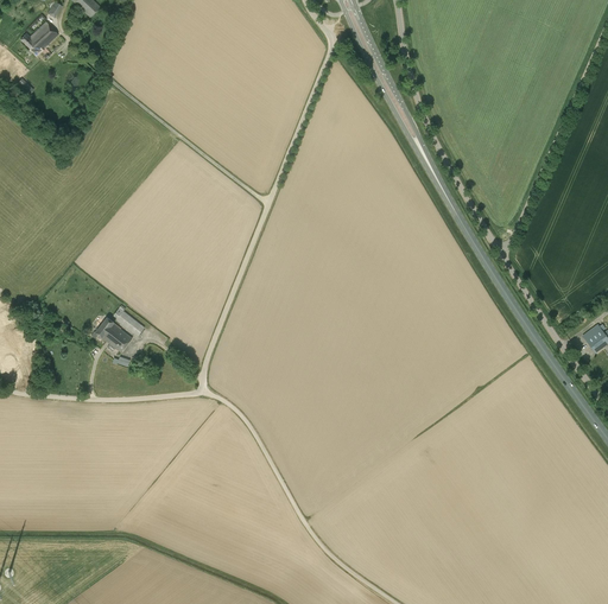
[(52,0),(48,10),(56,13),(62,0),(52,0)]
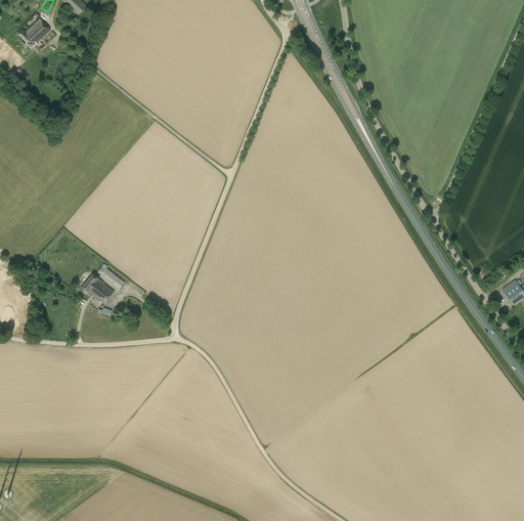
[(63,0),(77,12),(87,3),(83,0),(63,0)]
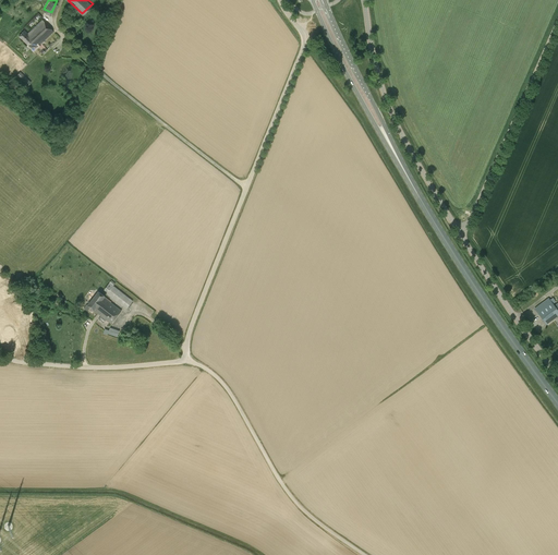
[(43,16),(27,31),(24,27),(19,33),(33,47),(38,43),(53,28),(43,16)]
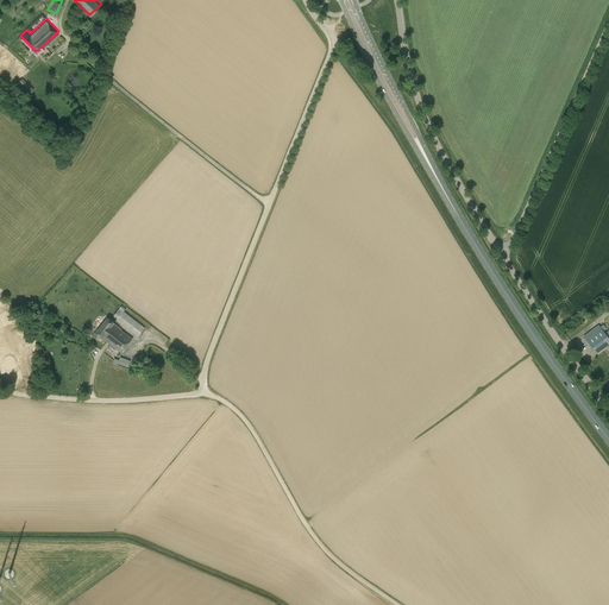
[(138,334),(145,325),(124,308),(117,317),(138,334)]
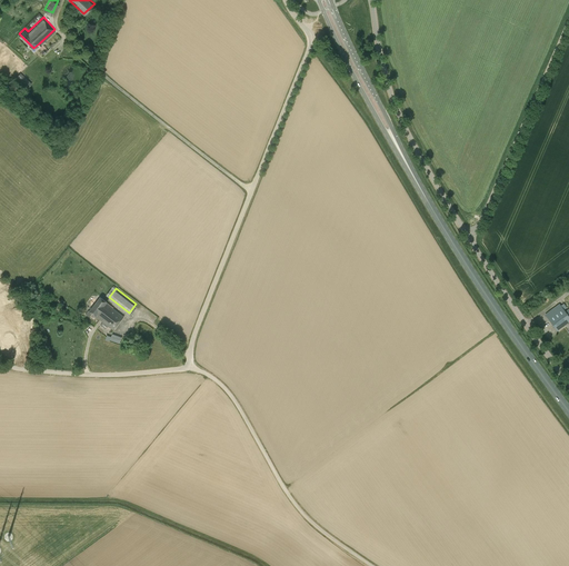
[(0,307),(8,311),(15,301),(2,294),(0,297),(0,307)]
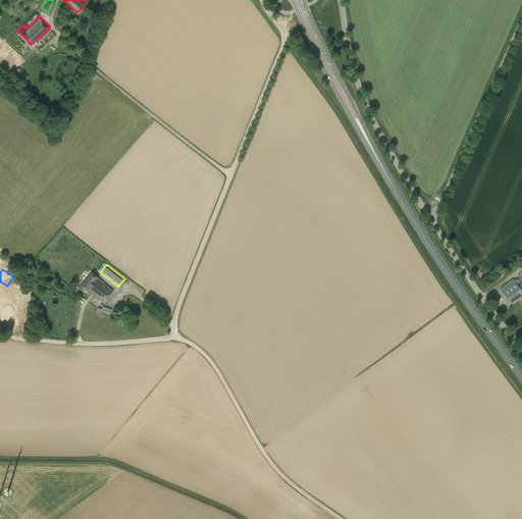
[(88,288),(97,275),(98,274),(92,269),(82,282),(88,288)]
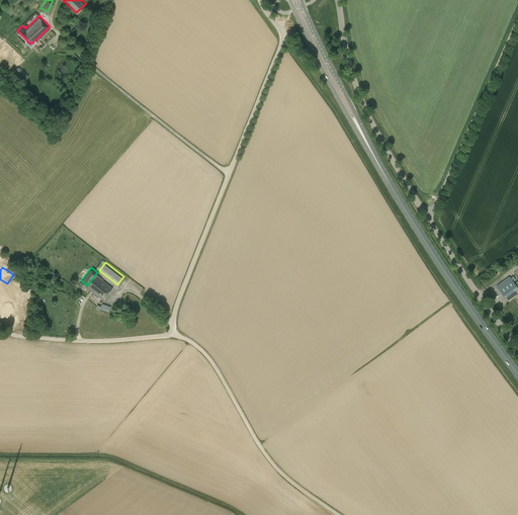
[(96,273),(87,285),(103,297),(113,285),(96,273)]
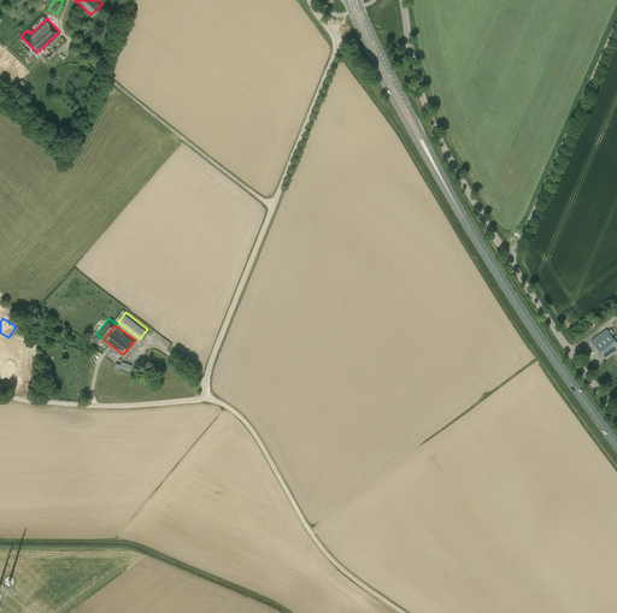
[(616,330),(613,334),(606,325),(591,337),(604,355),(616,347),(616,348),(616,353),(616,354),(616,355),(616,330)]
